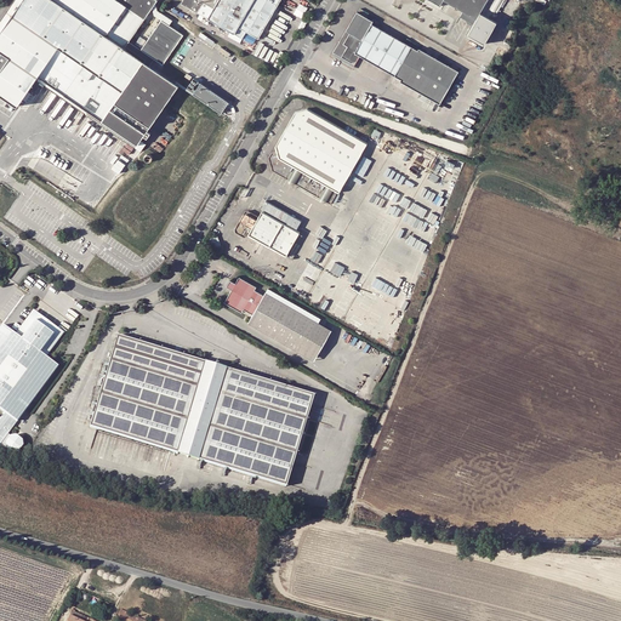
[(13,0),(0,21),(0,100),(16,110),(36,79),(137,147),(143,138),(147,141),(151,136),(147,134),(177,87),(149,68),(154,61),(126,44),(155,0),(13,0)]
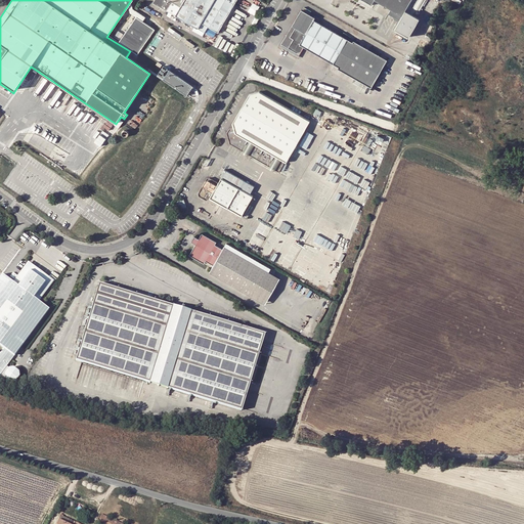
[(232,0),(151,0),(149,5),(202,35),(205,29),(215,35),(234,1),(232,0)]
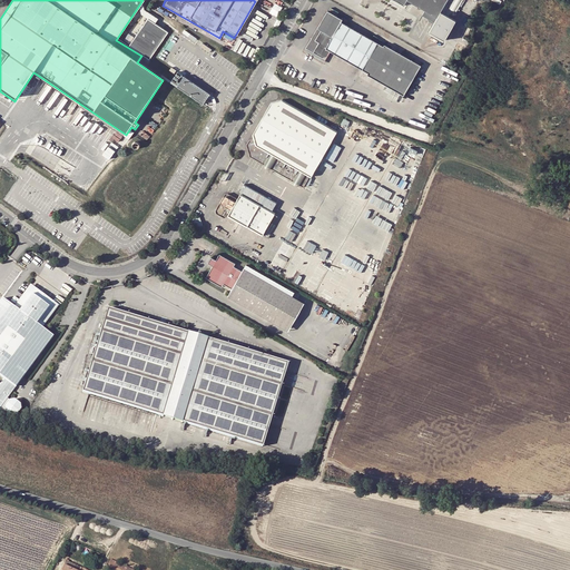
[(446,0),(394,0),(404,6),(406,0),(425,10),(422,16),(434,22),(446,0)]
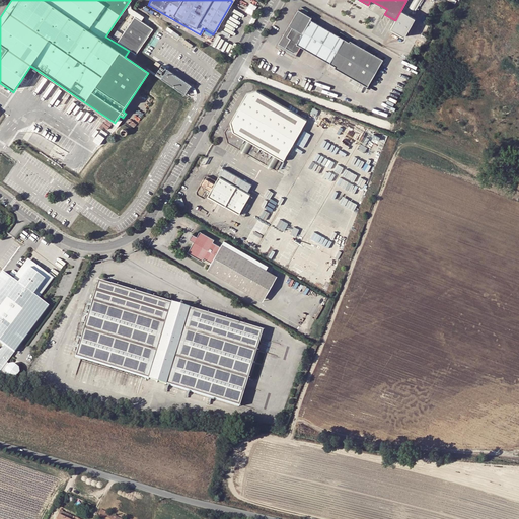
[(139,21),(142,16),(129,8),(127,12),(134,17),(139,21)]
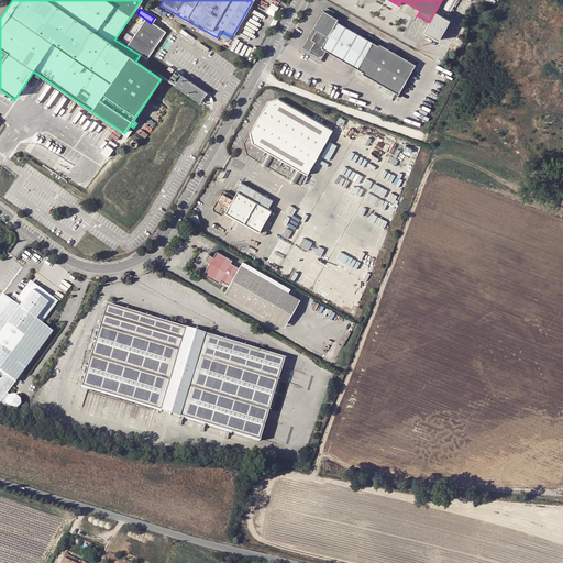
[(340,18),(326,10),(304,47),(323,58),(328,50),(365,70),(381,44),(339,21),(340,18)]
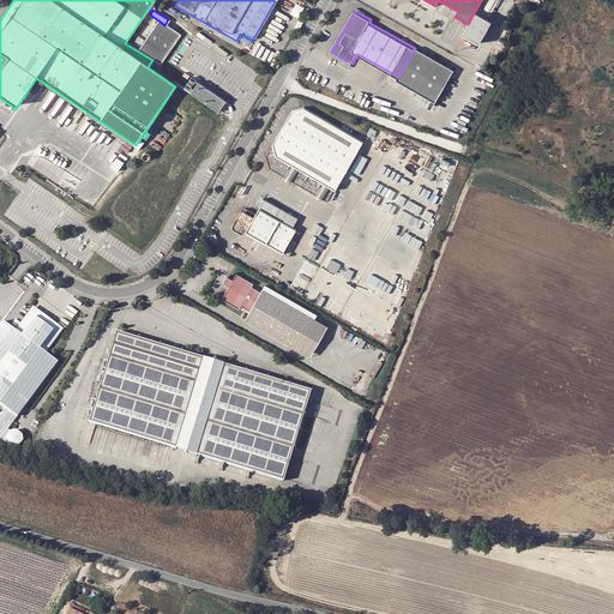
[(164,25),(158,20),(138,49),(160,64),(179,35),(164,25)]
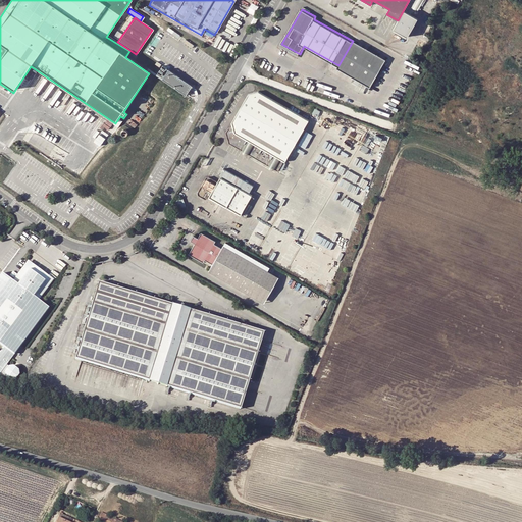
[(387,59),(354,40),(353,41),(338,65),(338,67),(371,87),(387,59)]
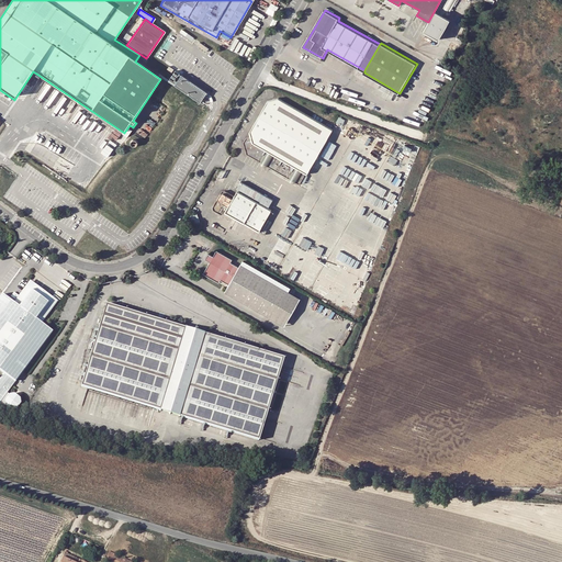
[(181,76),(175,87),(200,103),(208,93),(181,76)]
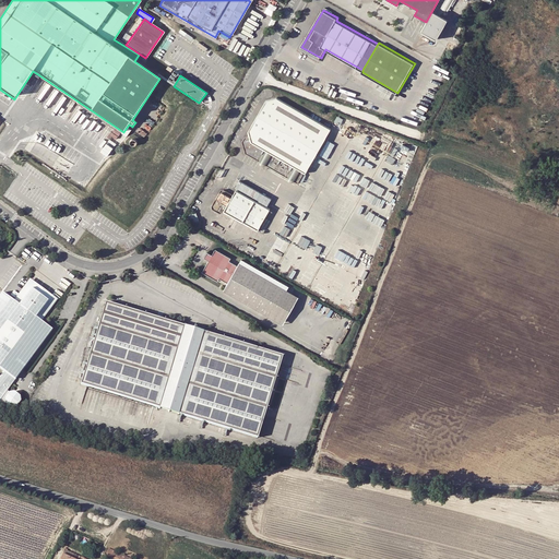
[(330,133),(332,128),(277,97),(266,100),(245,139),(247,153),(298,181),(305,170),(308,171),(330,133)]
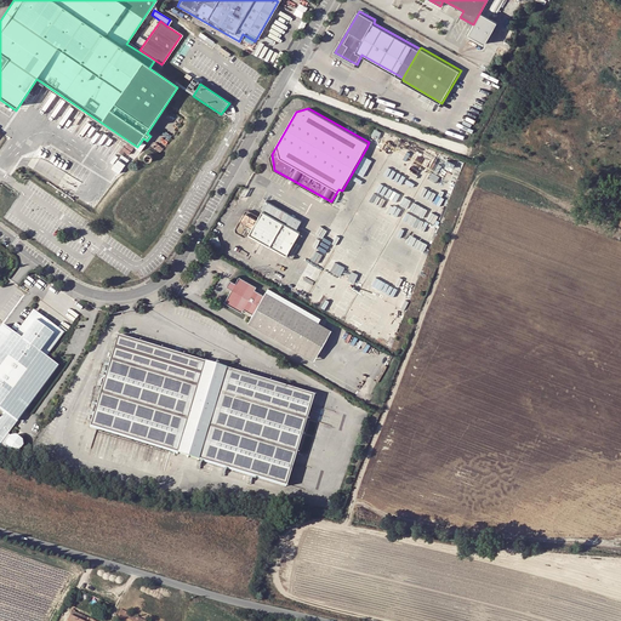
[(250,234),(286,255),(301,231),(263,210),(260,217),(250,211),(246,212),(237,228),(238,233),(248,239),(250,234)]
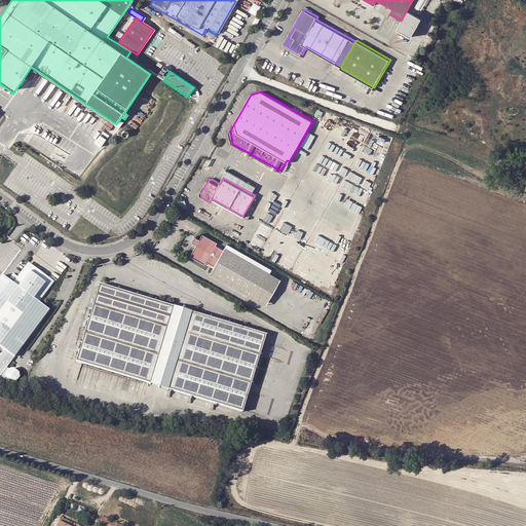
[(225,228),(191,209),(188,213),(222,232),(225,228)]
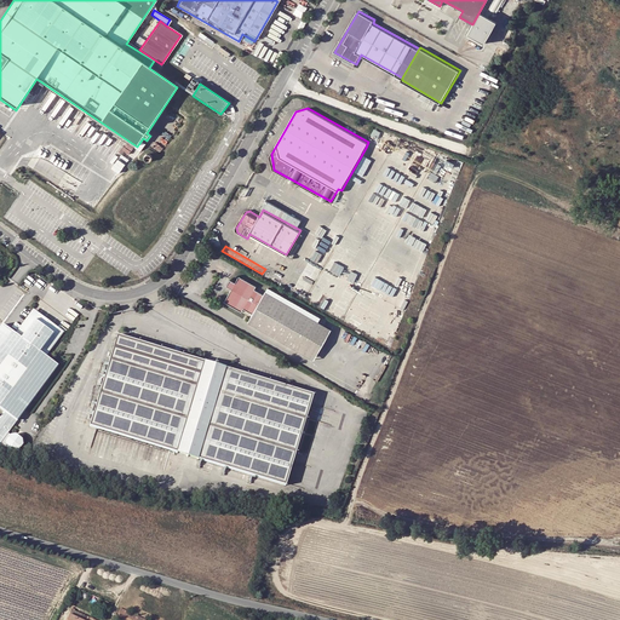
[(248,317),(299,349),(316,317),(264,288),(263,291),(252,285),(253,281),(239,273),(235,280),(229,276),(224,283),(230,287),(223,299),(239,309),(241,305),(252,311),(248,317)]
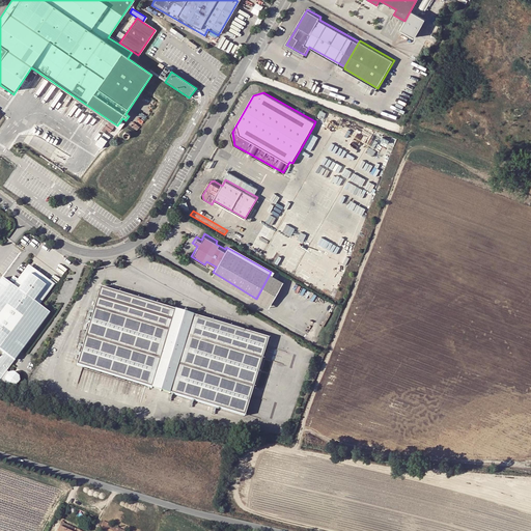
[(226,247),(271,272),(273,269),(228,243),(226,247)]
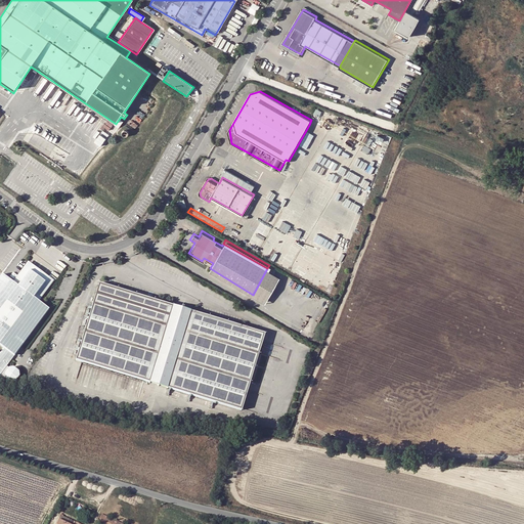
[(23,285),(38,264),(33,260),(16,280),(23,285)]
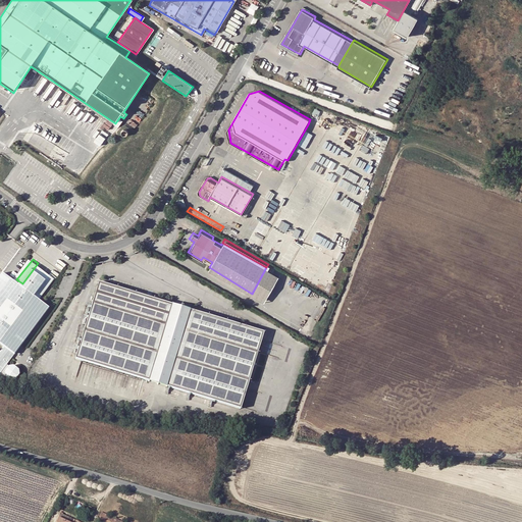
[(8,272),(0,281),(0,370),(2,372),(52,306),(43,299),(38,295),(53,275),(38,263),(22,283),(16,279),(8,272)]
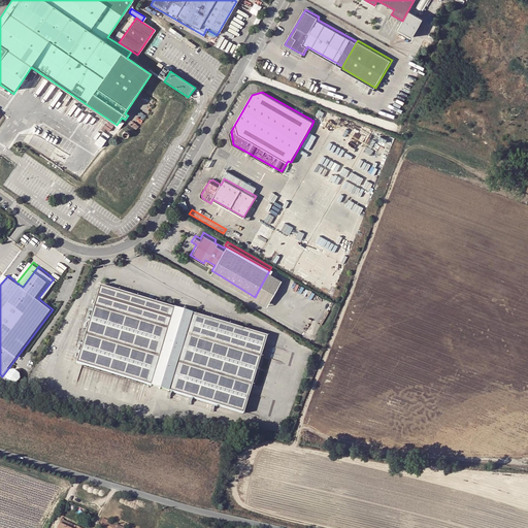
[(267,303),(282,277),(269,270),(255,297),(267,303)]
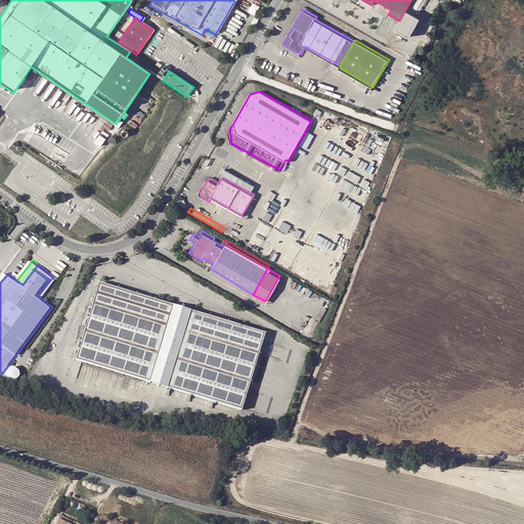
[(339,273),(335,271),(331,284),(335,286),(339,273)]
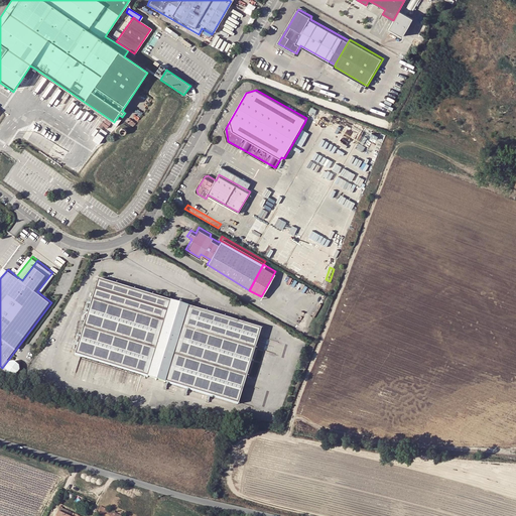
[(42,295),(57,276),(52,272),(37,291),(42,295)]
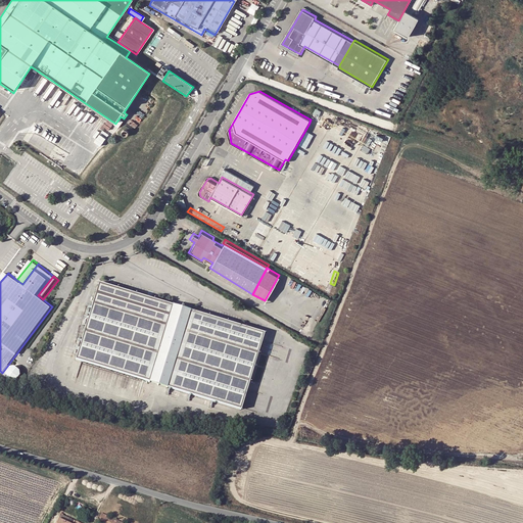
[(268,330),(101,281),(79,359),(243,407),(268,330)]
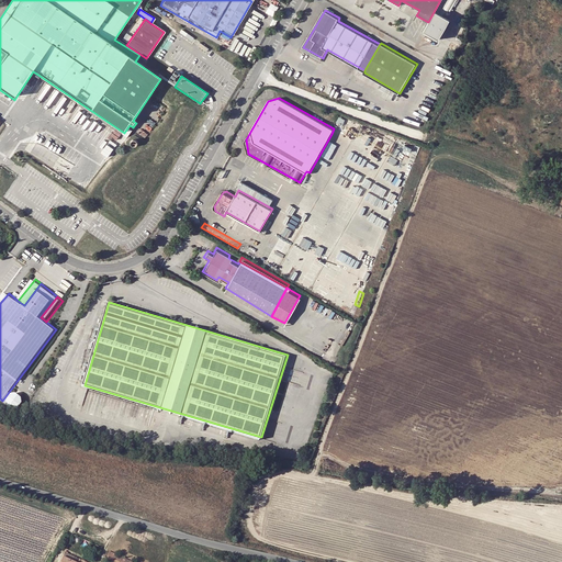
[(23,400),(23,396),(19,392),(13,393),(10,398),(10,402),(15,406),(20,405),(23,400)]
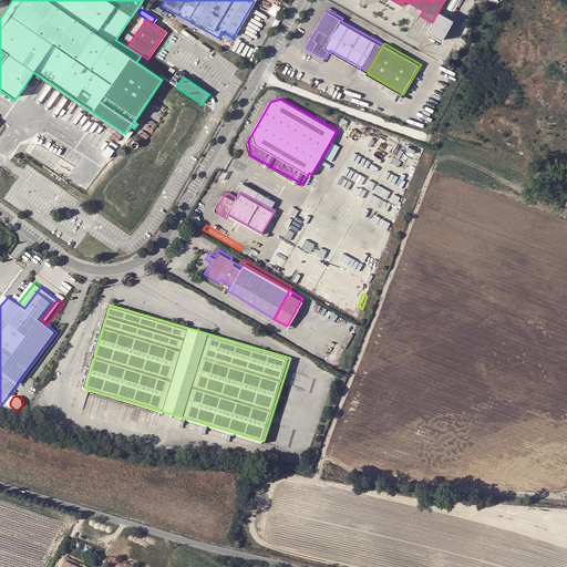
[(85,566),(65,557),(61,566),(85,566)]
